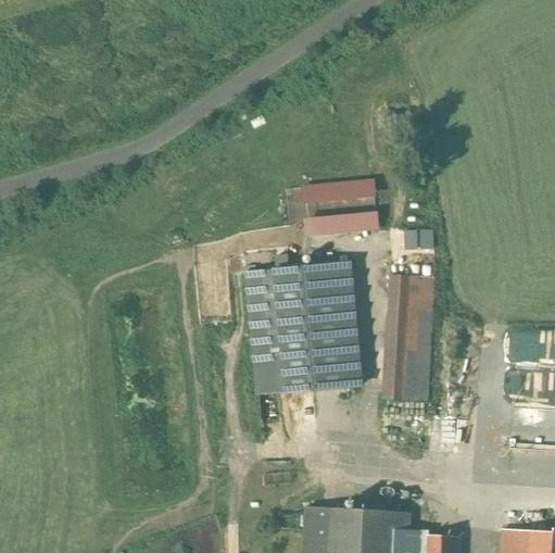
[(375,175),(298,180),(301,234),(379,228),(375,175)]
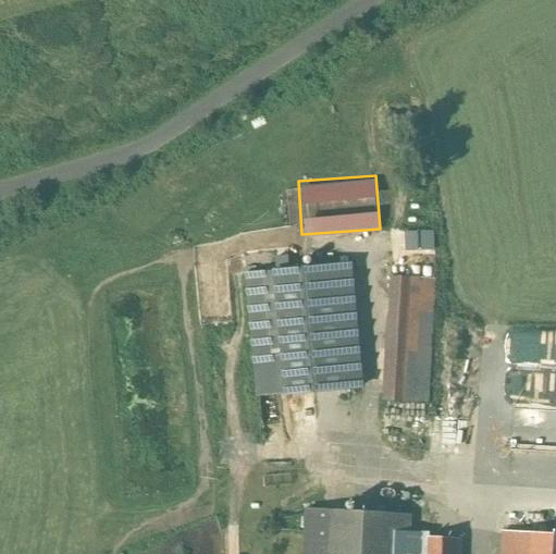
[(243,269),(255,391),(363,381),(351,259),(243,269)]
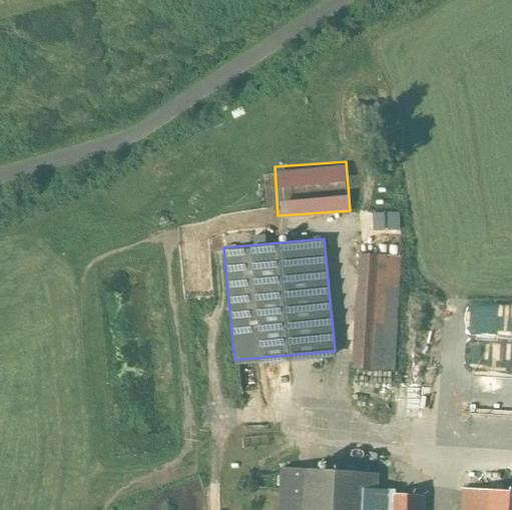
[(354,368),(395,370),(399,255),(358,252),(354,368)]
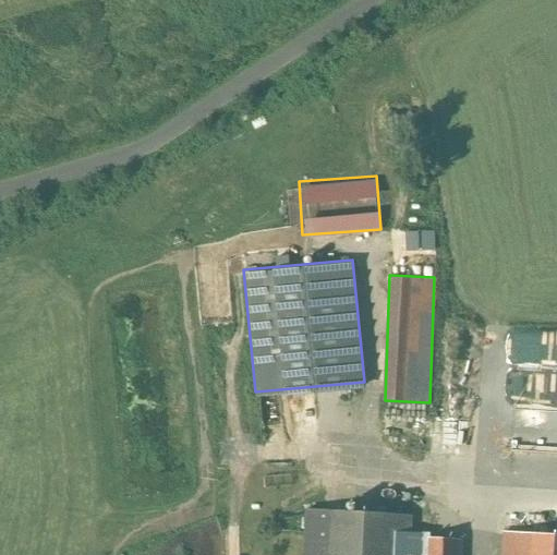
[(409,513),(306,507),(304,554),(458,554),(459,538),(430,535),(430,532),(408,532),(409,513)]
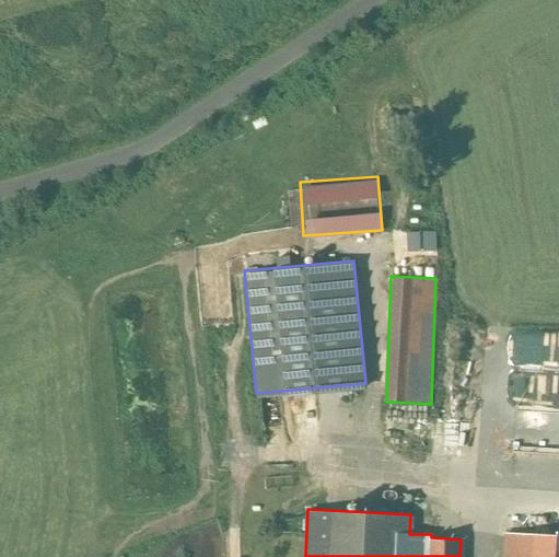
[(558,556),(558,535),(507,532),(504,556),(558,556)]
